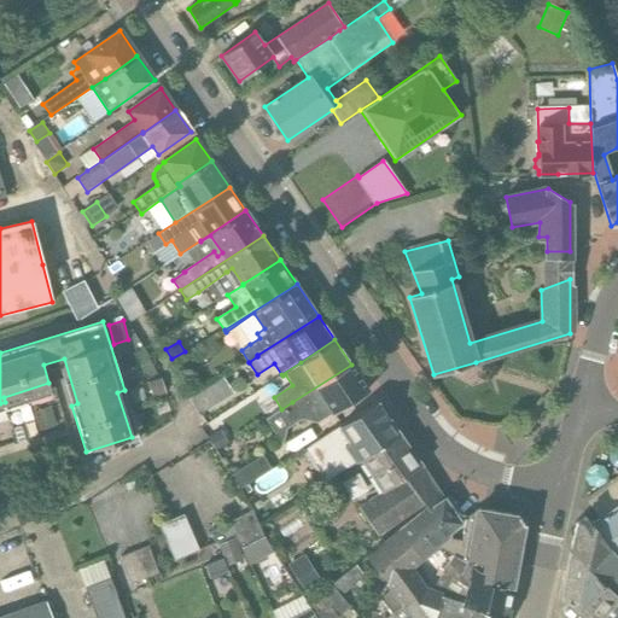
[(368,390),(356,371),(351,365),(292,402),(281,409),(292,425),(312,413),(319,423),(368,390)]
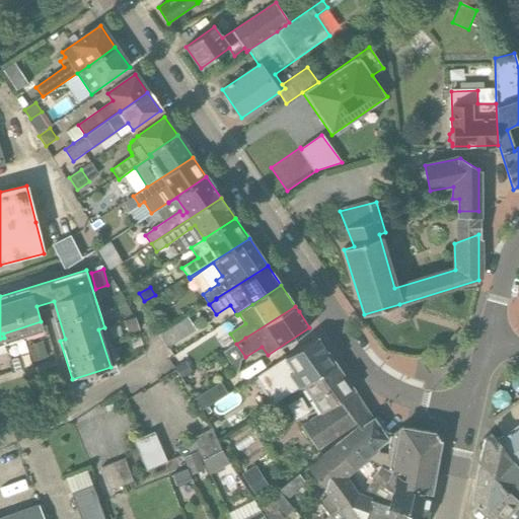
[(139,331),(135,318),(124,321),(128,335),(139,331)]
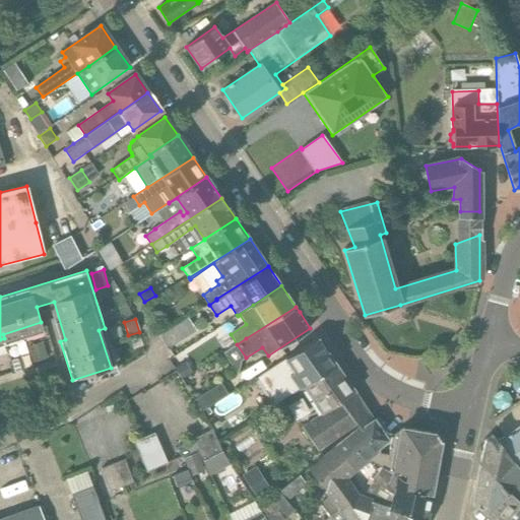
[(317,375),(334,364),(317,338),(272,367),(281,380),(275,384),(274,386),(273,388),(272,390),(272,392),(272,394),(273,396),(277,403),(304,386),(318,377),(317,375)]
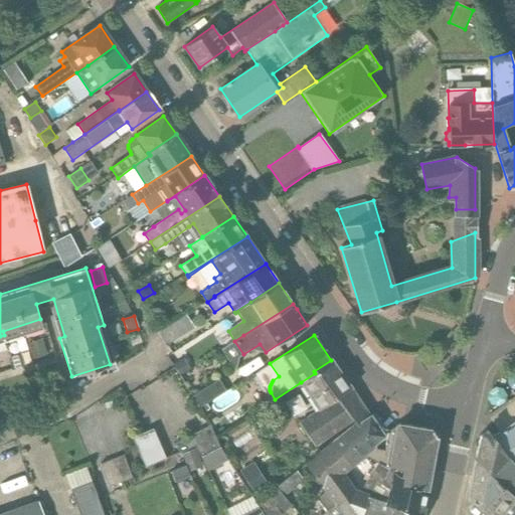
[(32,360),(46,356),(42,340),(27,345),(32,360)]
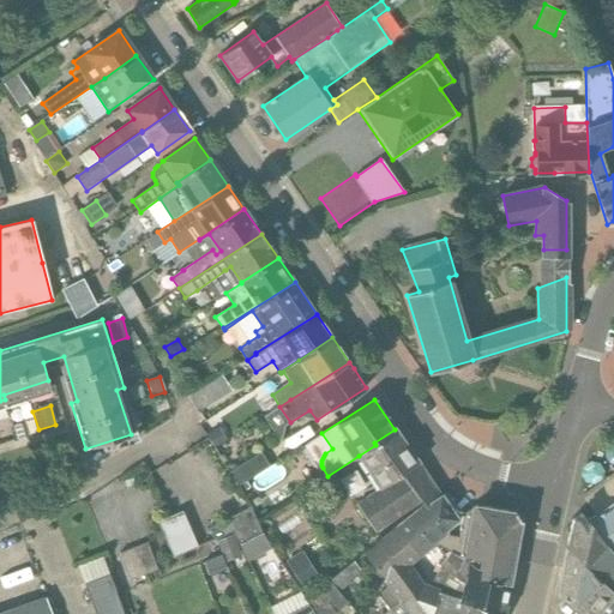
[(29,435),(25,421),(12,426),(17,439),(29,435)]
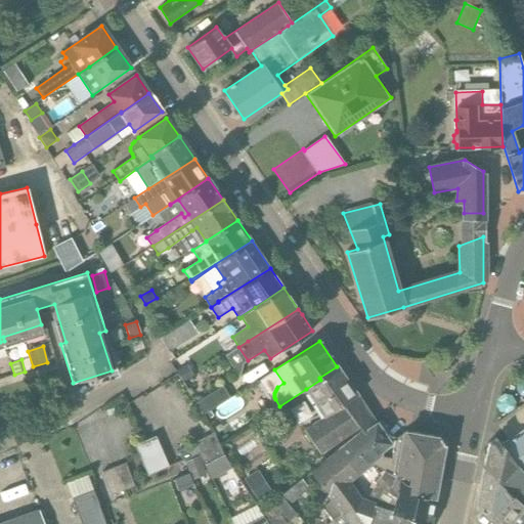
[(185,364),(175,370),(183,382),(193,376),(185,364)]
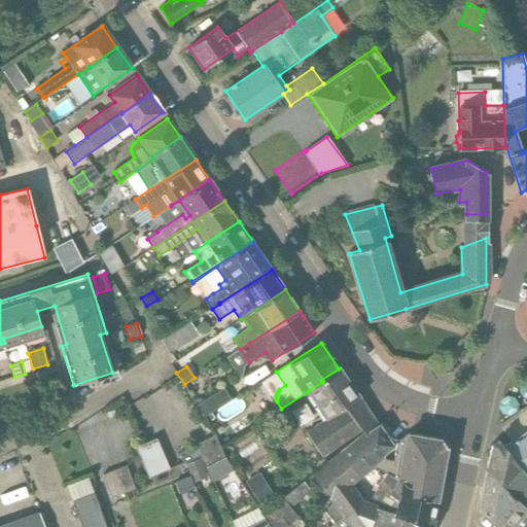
[(326,419),(359,397),(339,369),(321,380),(322,382),(308,391),(326,419)]
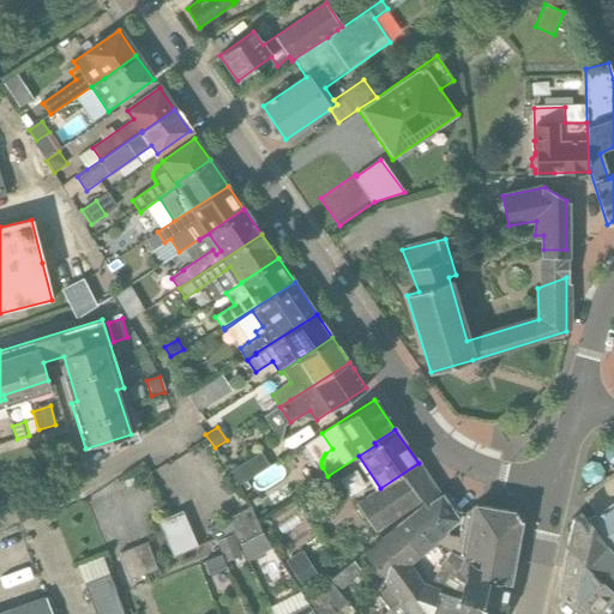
[(260,451),(228,473),(238,487),(270,467),(260,451)]
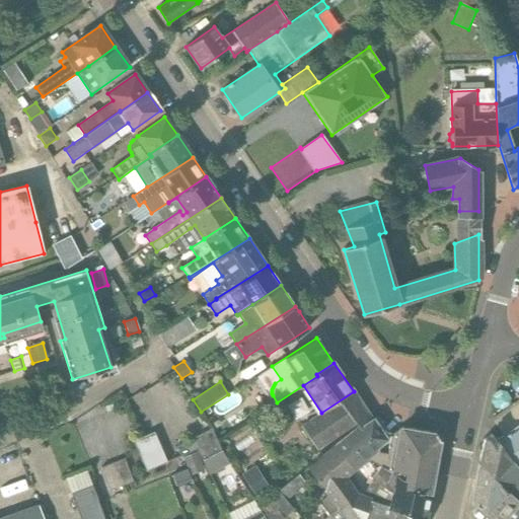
[(359,426),(372,418),(354,391),(321,413),(301,426),(317,449),(357,424),(359,426)]
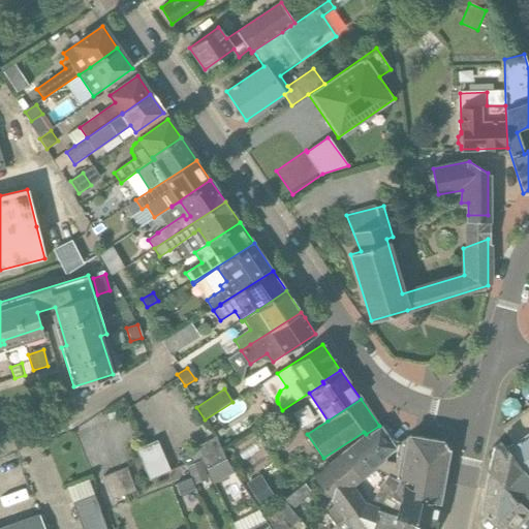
[(106,411),(107,419),(116,418),(114,409),(106,411)]
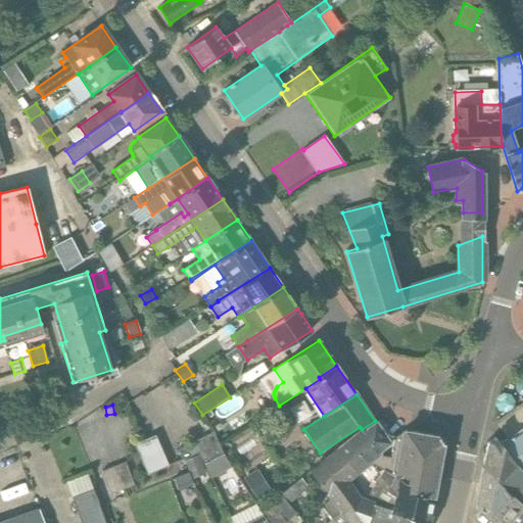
[(358,471),(370,462),(382,452),(381,449),(389,442),(375,421),(362,429),(336,449),(352,468),(354,466),(358,471)]
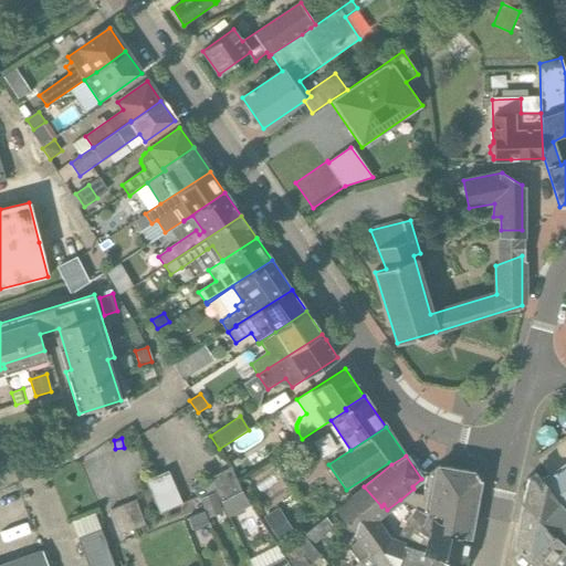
[(565,461),(541,480),(565,512),(565,461)]
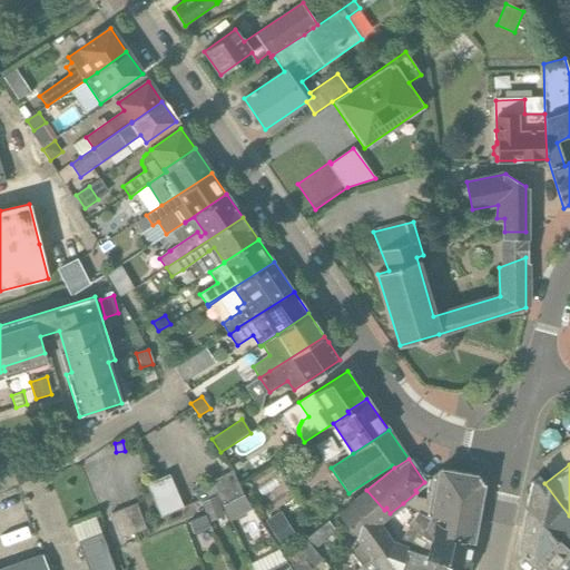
[(416,497),(406,504),(432,520),(446,528),(444,537),(472,542),(483,483),(478,475),(442,469),(430,478),(428,490),(425,498),(416,497)]
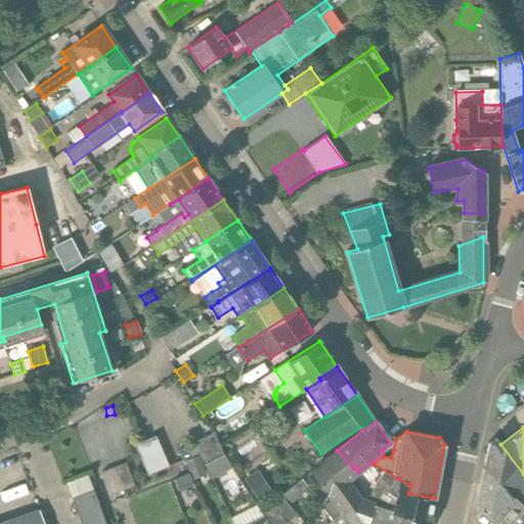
[(214,433),(193,443),(185,447),(191,457),(199,453),(205,466),(224,455),(214,433)]
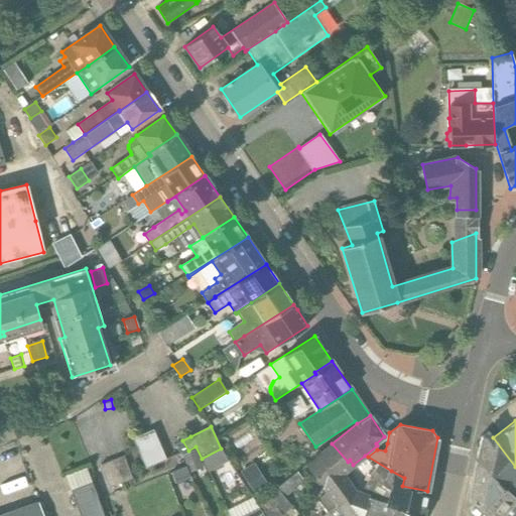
[(133,438),(146,469),(166,460),(153,429),(133,438)]
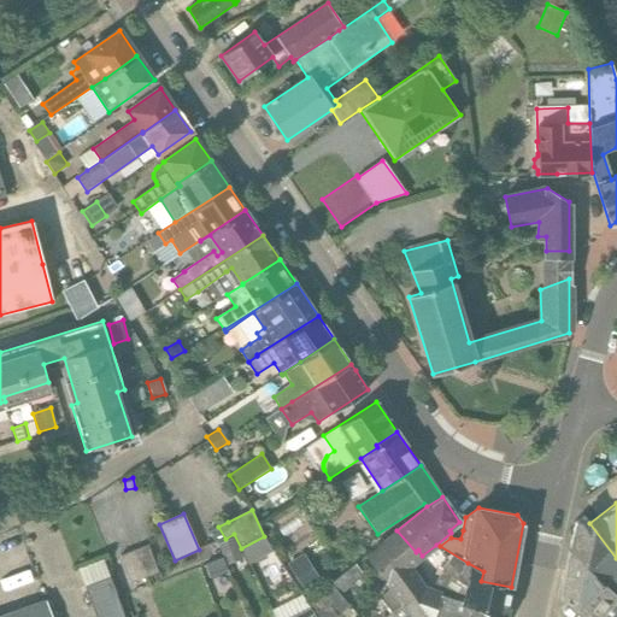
[(616,558),(589,523),(583,515),(575,522),(569,548),(616,594),(612,598),(616,603),(616,558)]
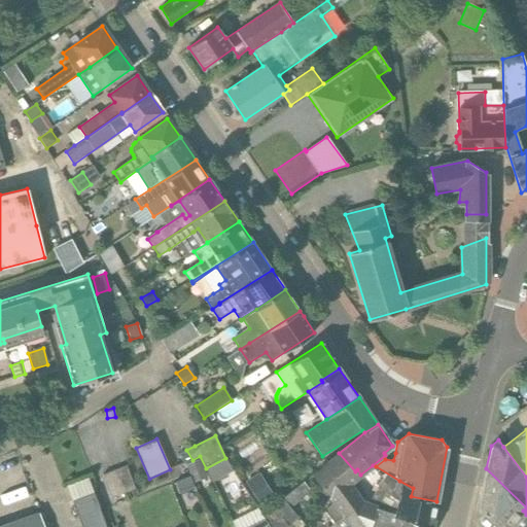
[(352,482),(360,475),(357,469),(355,471),(339,453),(313,475),(330,496),(352,481),(352,482)]
